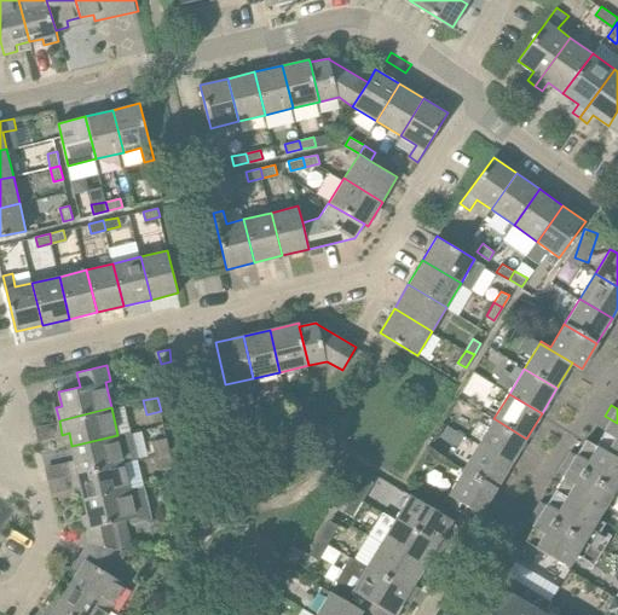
[(293,422),(307,418),(305,410),(290,413),(293,422)]
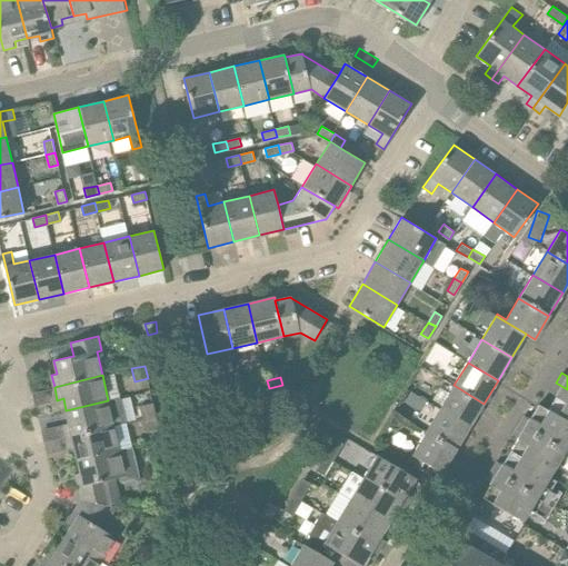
[(256,391),(269,388),(267,380),(253,384),(256,391)]
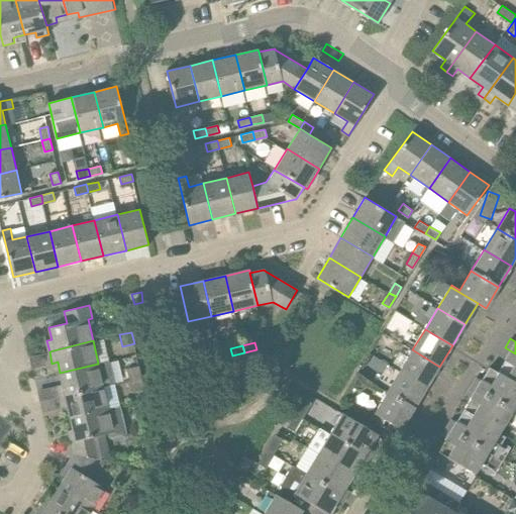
[(515,353),(505,347),(500,356),(505,360),(497,372),(514,382),(515,383),(515,353)]
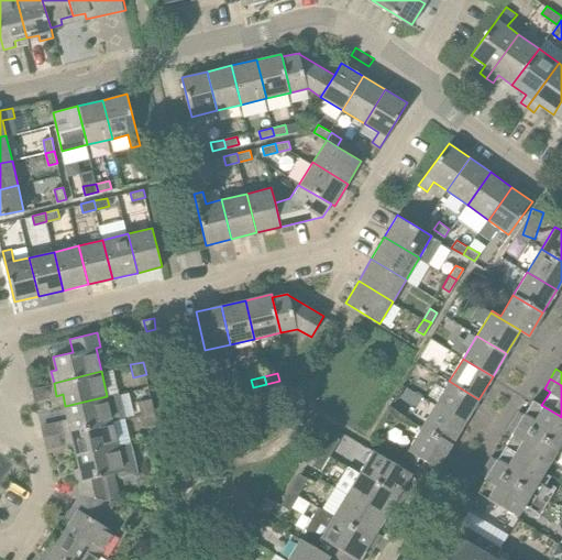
[(436,404),(465,421),(478,399),(449,381),(436,404)]
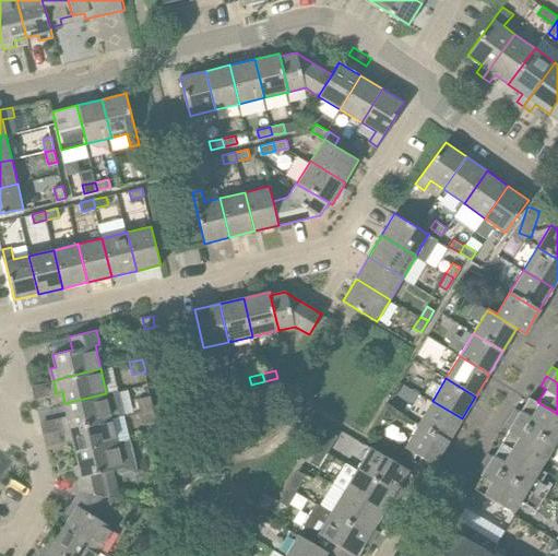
[(215,393),(228,390),(226,382),(213,386),(215,393)]
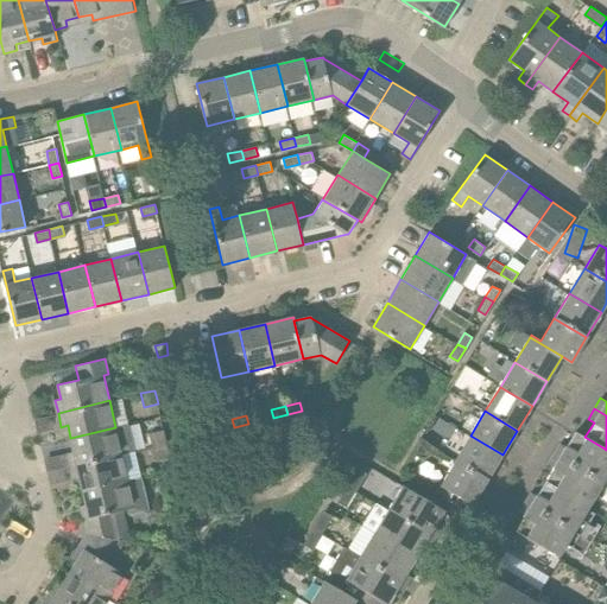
[(122,453),(133,451),(127,424),(115,427),(70,438),(74,451),(68,452),(70,466),(122,453)]
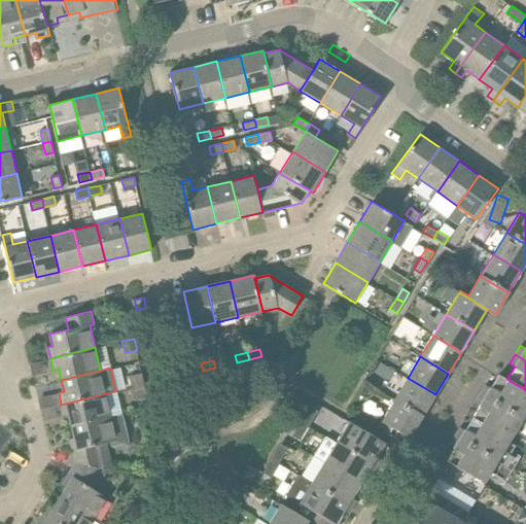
[(133,387),(145,385),(142,373),(130,375),(133,387)]
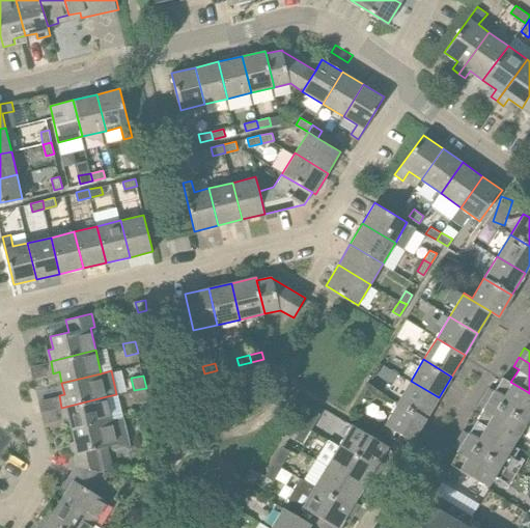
[(483,395),(529,423),(529,393),(528,392),(510,382),(502,377),(494,390),(489,387),(483,395)]
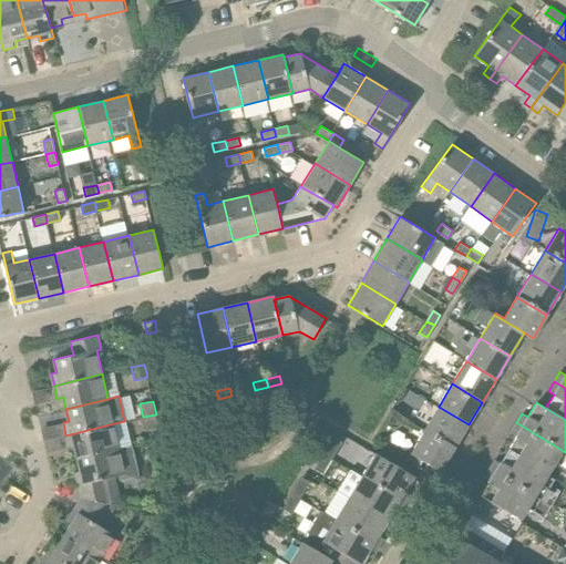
[(424,430),(454,448),(469,424),(439,407),(424,430)]
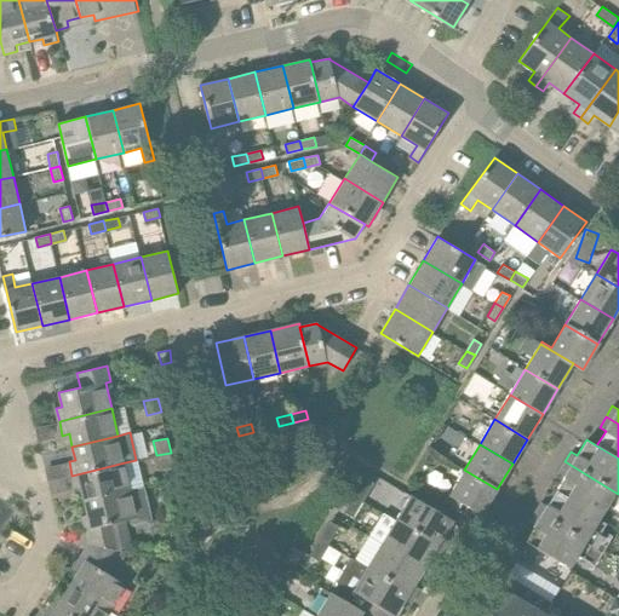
[(159,468),(173,465),(171,453),(156,455),(159,468)]
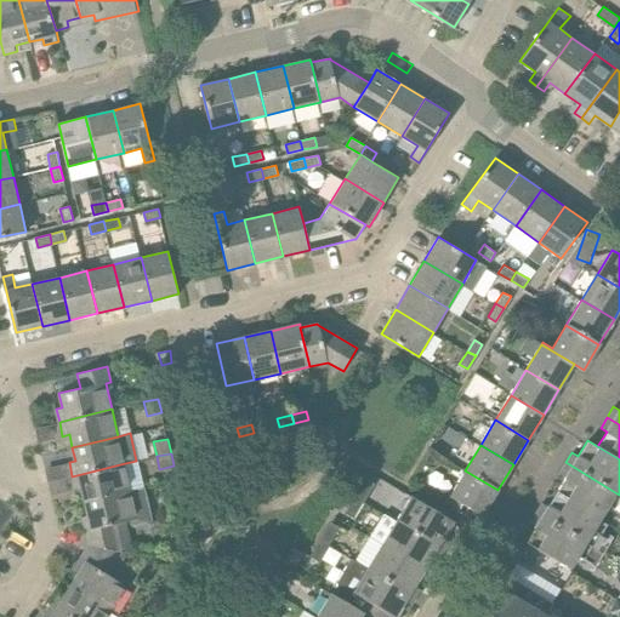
[(619,495),(566,462),(559,473),(566,476),(557,491),(602,518),(609,506),(619,512),(619,495)]
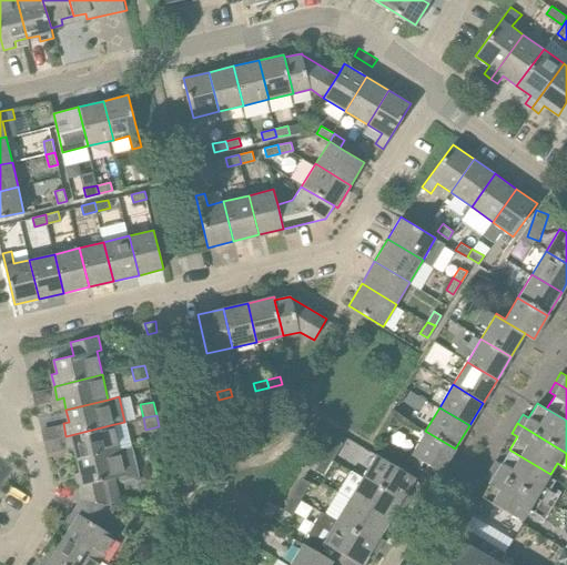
[(78,460),(120,450),(114,424),(66,436),(69,449),(74,447),(78,460)]
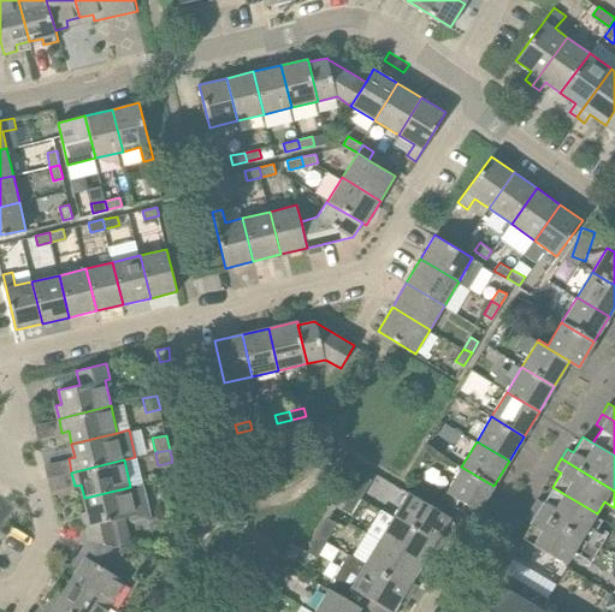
[(479,511),(482,505),(494,486),(461,467),(447,491),(479,511)]
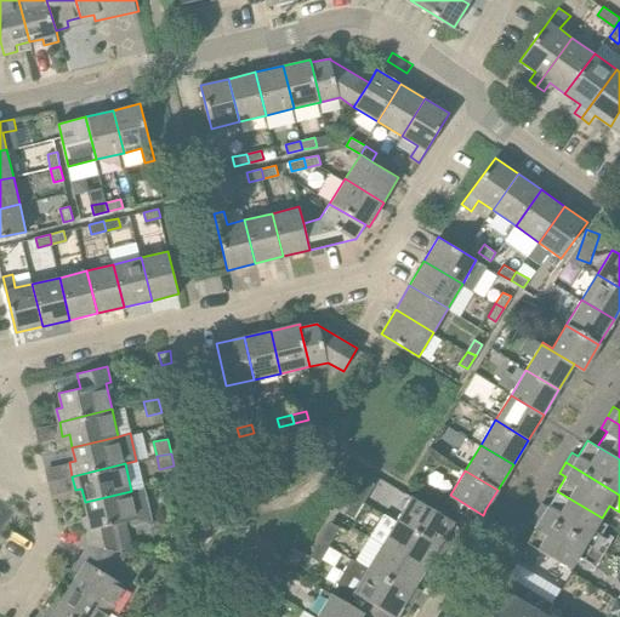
[(357,495),(365,500),(374,484),(367,478),(357,495)]
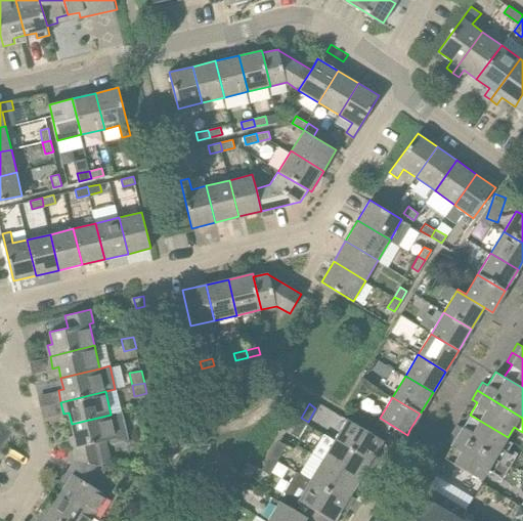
[(75,460),(102,465),(97,442),(116,437),(111,415),(72,424),(74,435),(69,436),(75,460)]
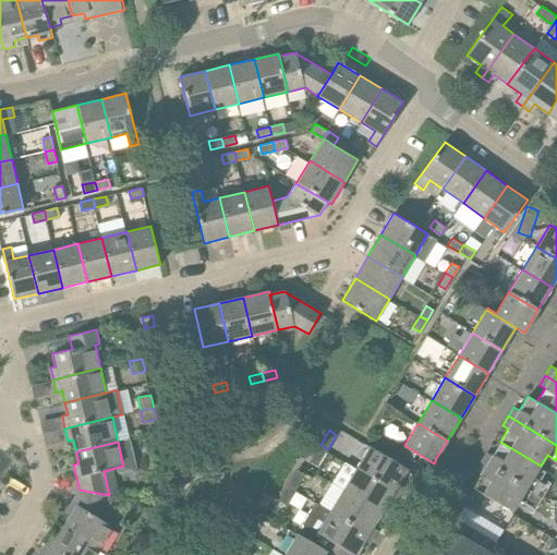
[(481,460),(543,498),(549,487),(533,478),(541,466),(500,442),(493,455),(487,451),(481,460)]
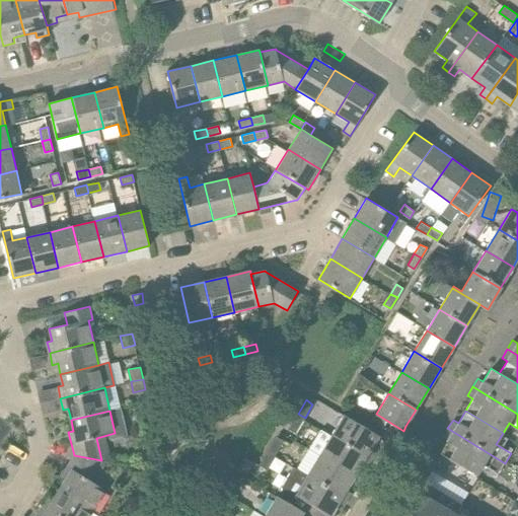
[(289,428),(296,432),(305,418),(298,414),(289,428)]
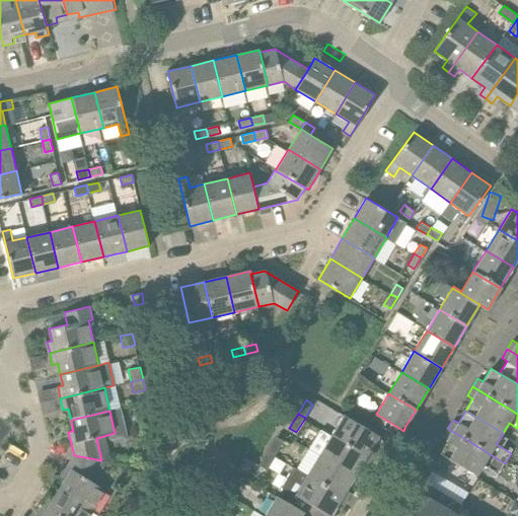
[(367,456),(379,436),(344,415),(331,435),(367,456)]
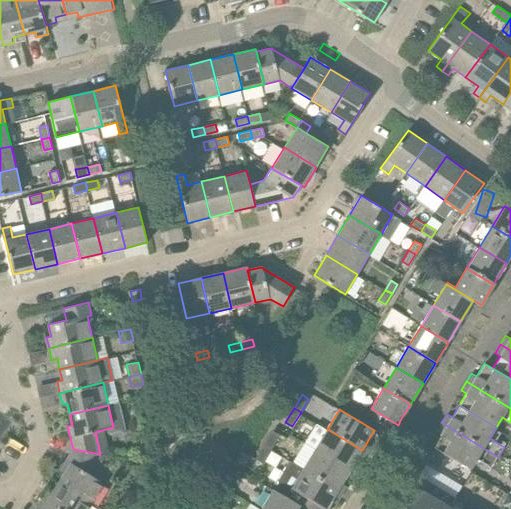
[(492,467),(498,457),(441,422),(436,431),(441,434),(433,447),(469,469),(476,458),(492,467)]
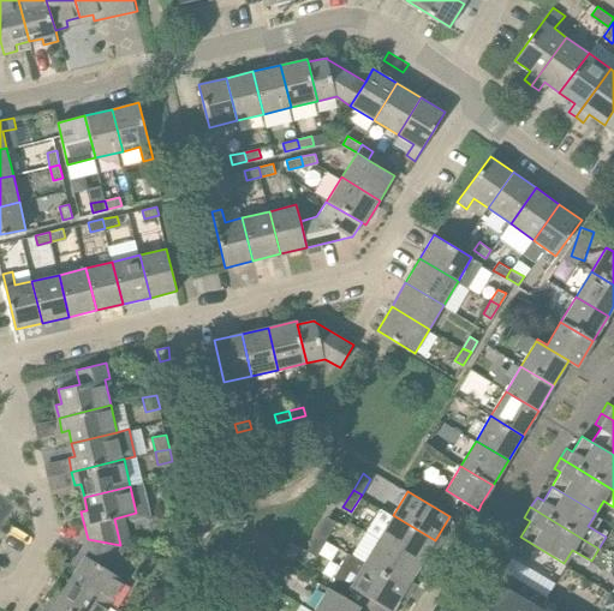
[(421,564),(435,540),(393,515),(379,538),(421,564)]
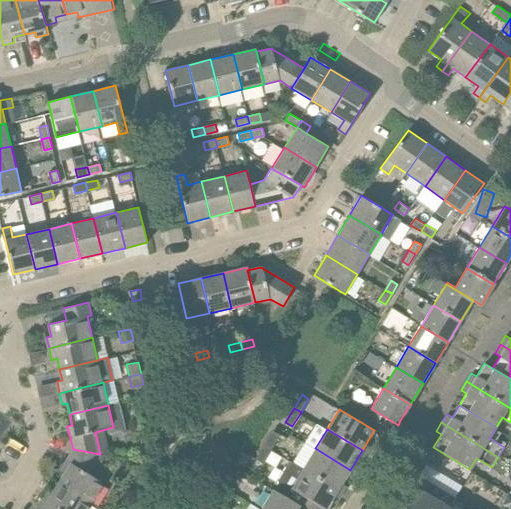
[(266,443),(272,447),(280,435),(273,431),(266,443)]
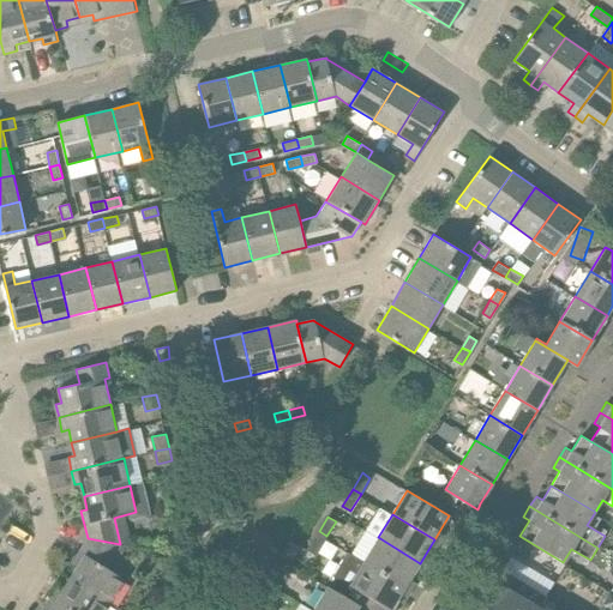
[(307,550),(316,554),(326,536),(319,531),(307,550)]
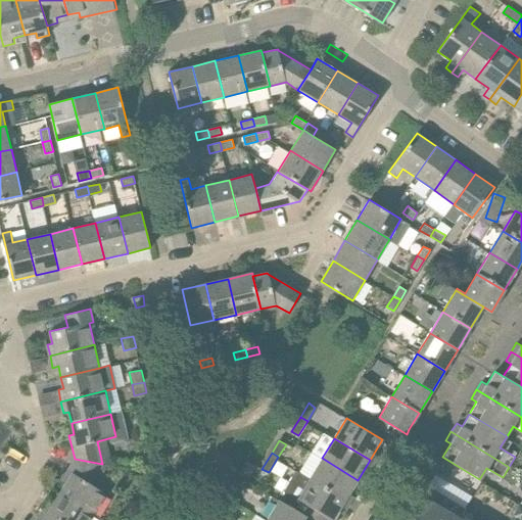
[(310,478),(345,500),(358,480),(322,458),(310,478)]
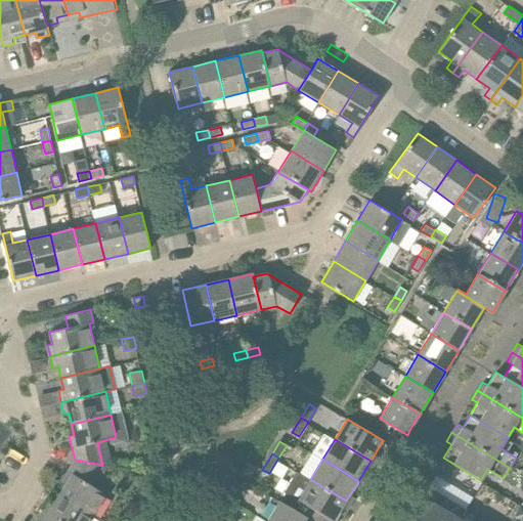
[(60,493),(94,515),(107,494),(91,484),(102,465),(75,460),(61,481),(67,484),(60,493)]
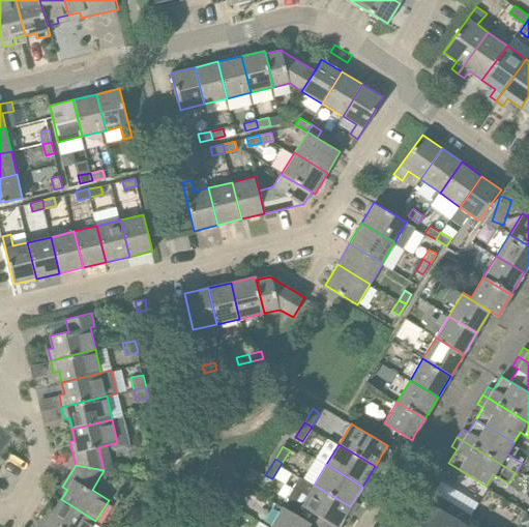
[(336,526),(338,526),(350,506),(314,485),(301,505),(336,526)]
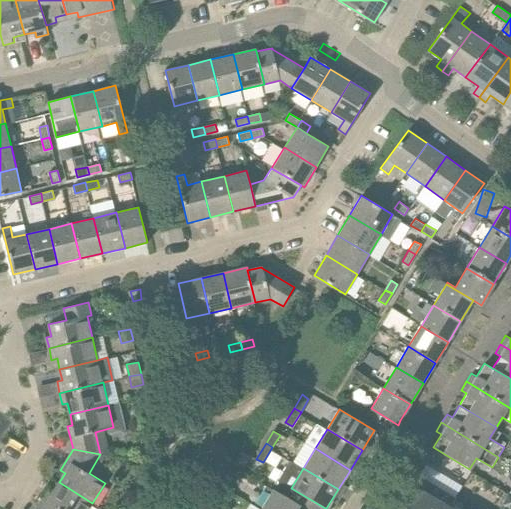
[(448,508),(456,497),(418,474),(396,508),(448,508)]
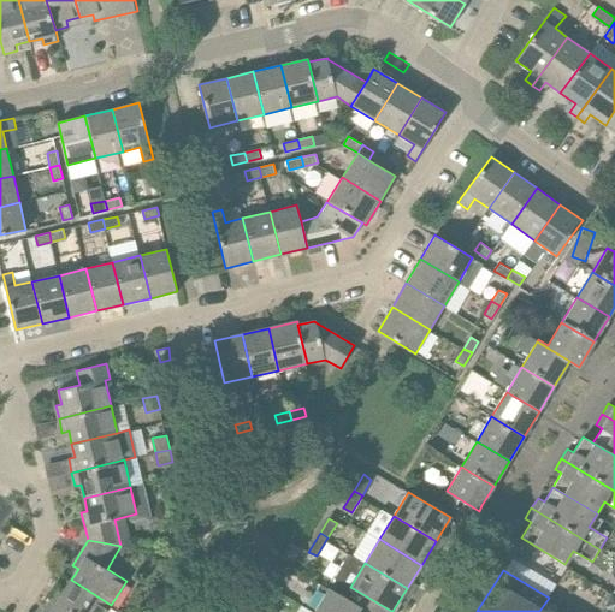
[(69,611),(106,611),(111,605),(71,580),(64,592),(59,588),(51,601),(69,611)]
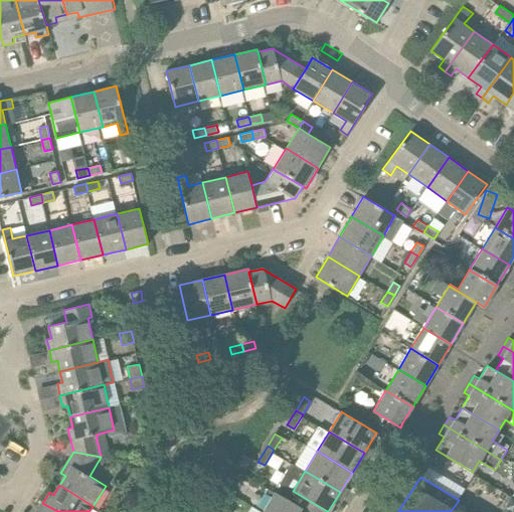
[(263,511),(299,511),(302,508),(275,492),(263,511)]
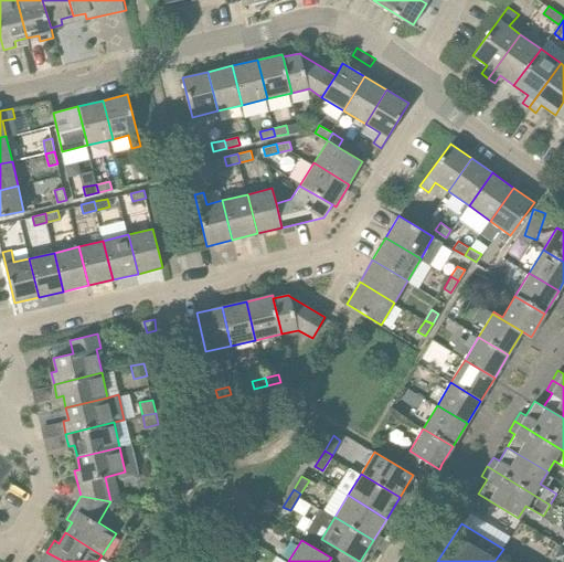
[(525,561),(503,549),(495,561),(525,561)]
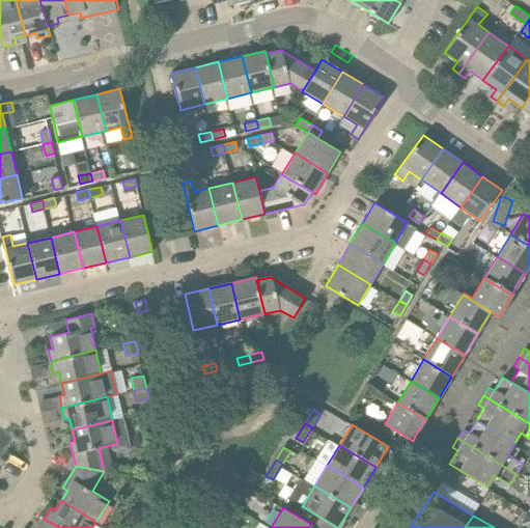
[(59,527),(44,519),(38,527),(37,527),(59,527)]
